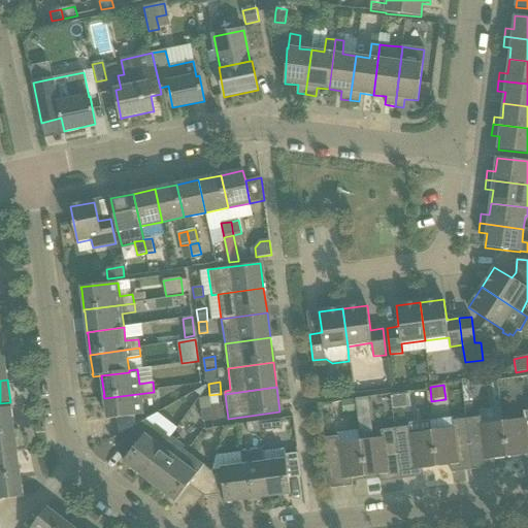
[(106,417),(106,420),(143,415),(141,401),(155,399),(154,392),(104,398),(104,399),(106,417)]
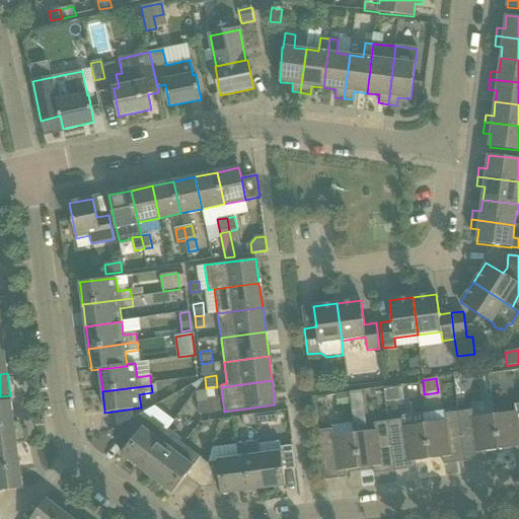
[(384,390),(386,402),(401,400),(399,388),(384,390)]
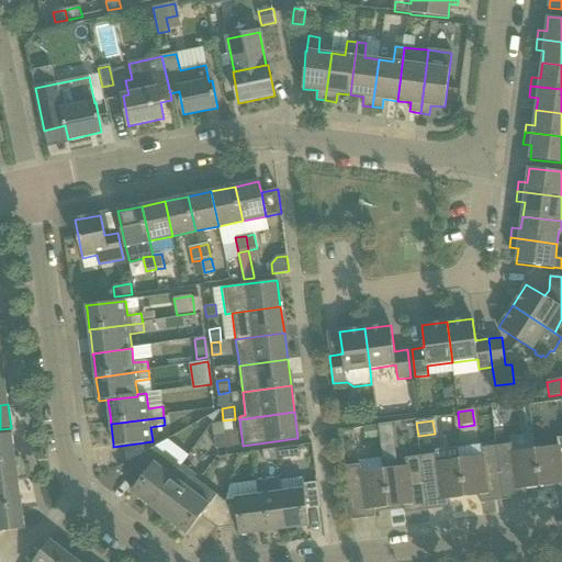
[(378,426),(380,438),(394,437),(392,424),(378,426)]
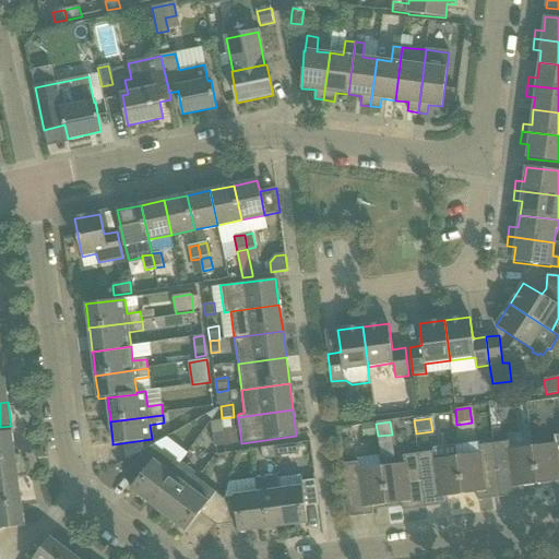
[(363,425),(364,437),(377,435),(376,424),(363,425)]
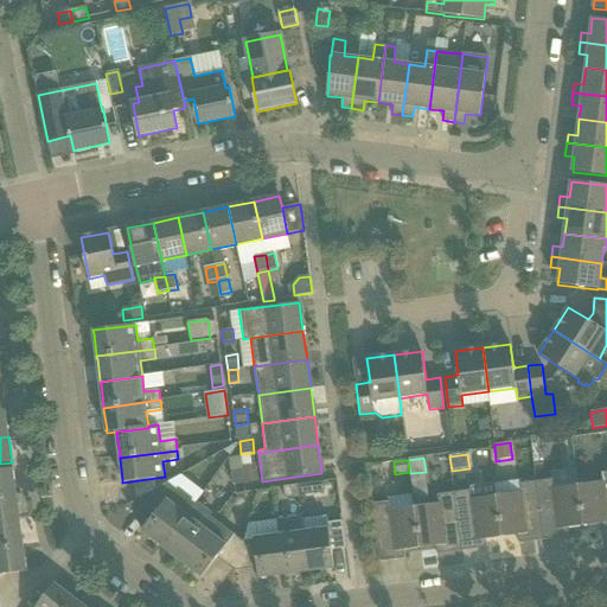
[(242,466),(243,467),(243,470),(244,484),(259,483),(256,465),(253,465),(242,466)]
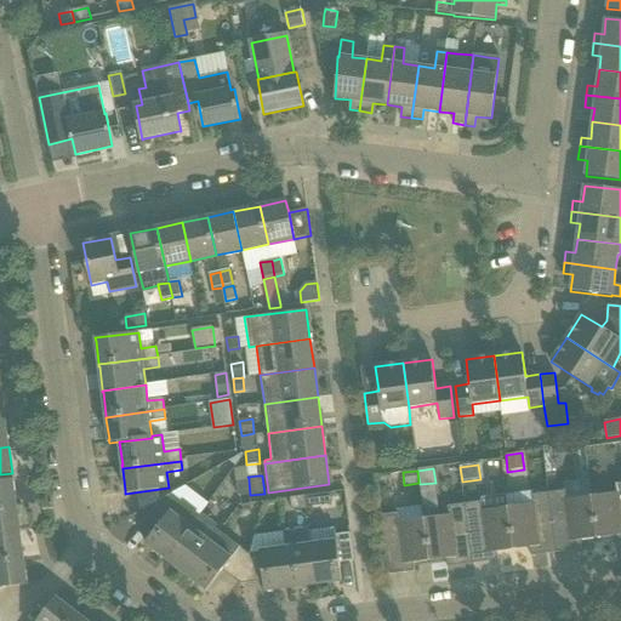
[(0,508),(17,506),(13,479),(0,480),(0,508)]
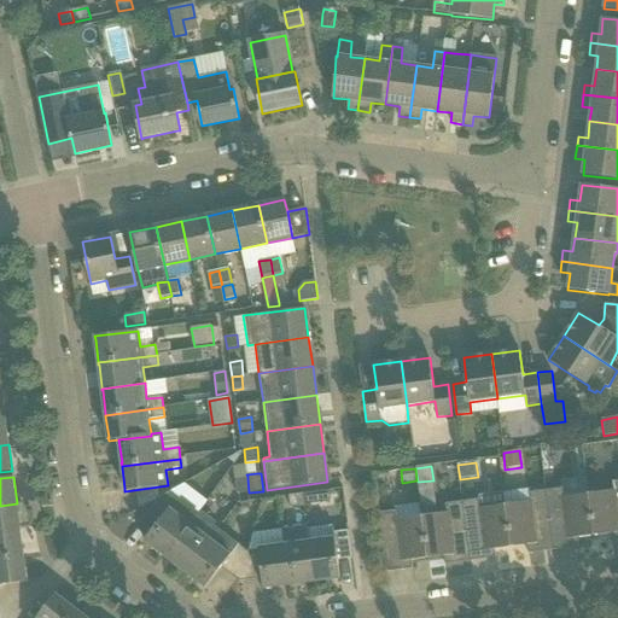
[(249,493),(248,478),(235,479),(237,494),(249,493)]
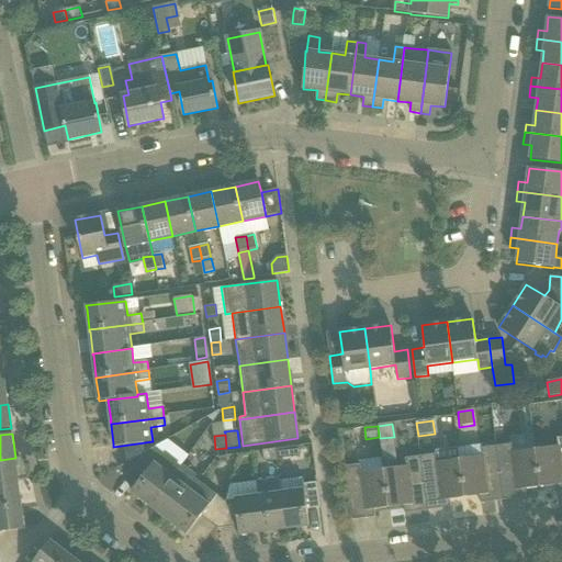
[(561,492),(561,437),(557,438),(558,446),(536,449),(540,487),(555,485),(557,493),(561,492)]
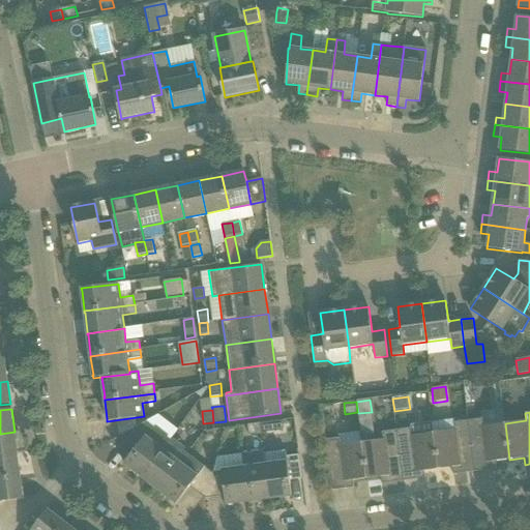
[(468,421),(475,472),(497,469),(496,462),(509,460),(505,423),(483,427),(482,419),(468,421)]
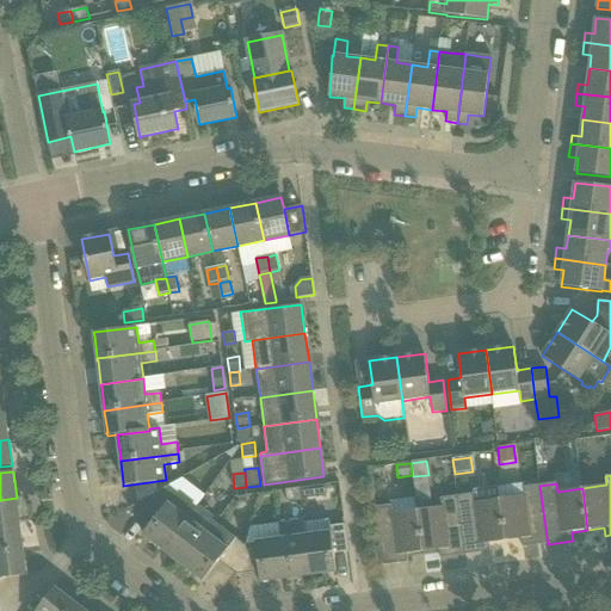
[(301,499),(316,497),(314,486),(300,488),(301,499)]
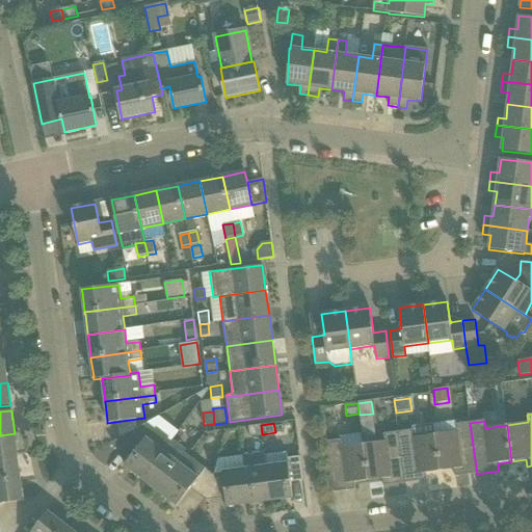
[(477,474),(470,423),(455,425),(456,432),(435,435),(440,471),(454,469),(455,477),(477,474)]
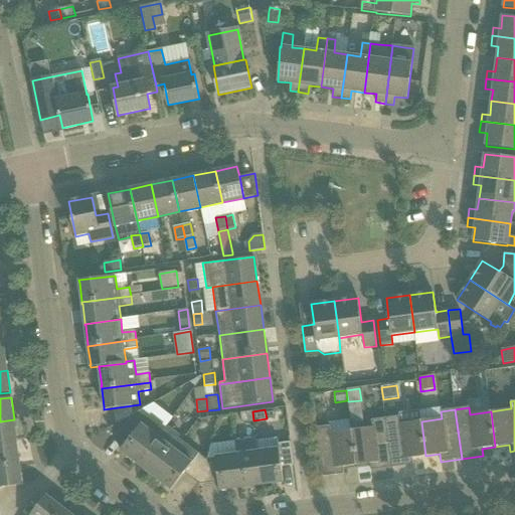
[(142,410),(109,430),(127,443),(121,451),(138,464),(158,437),(165,427),(142,410)]
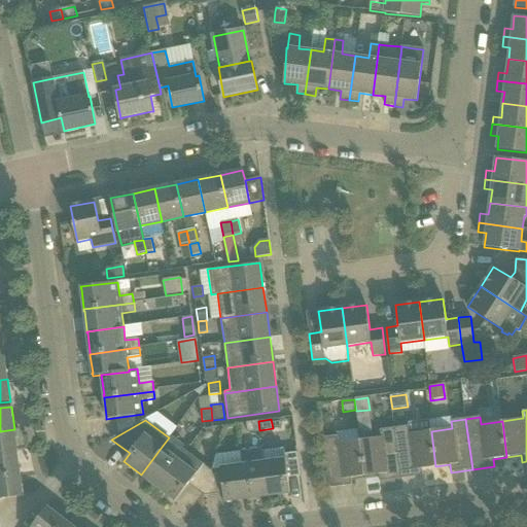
[(247,433),(259,431),(259,430),(258,421),(246,423),(247,433)]
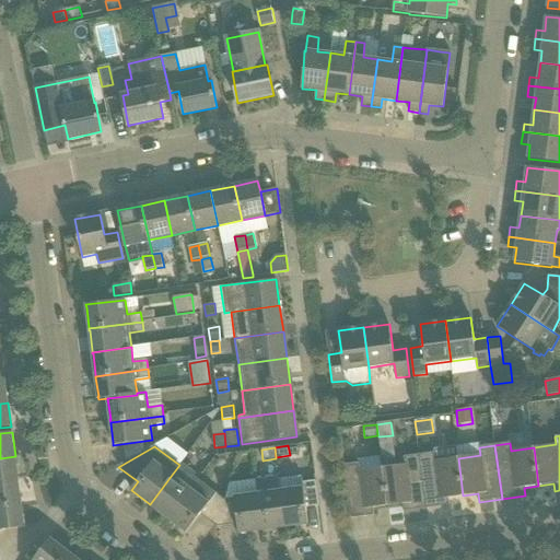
[(463,496),(458,458),(436,461),(435,453),(419,455),(426,509),(450,505),(448,498),(463,496)]
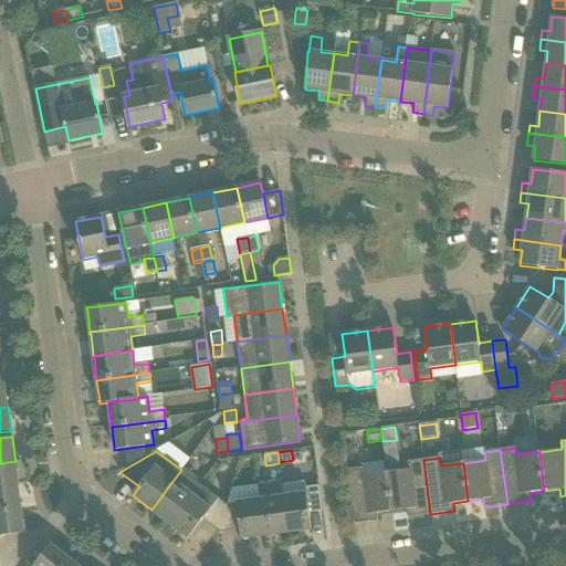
[(386,473),(391,512),(407,510),(408,517),(430,514),(423,460),(408,462),(409,470),(386,473)]
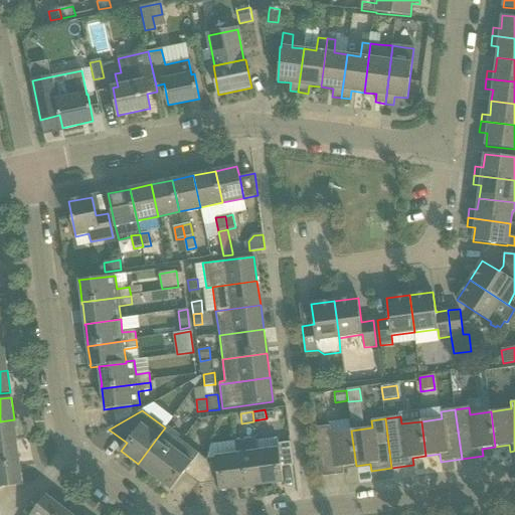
[(0,443),(17,442),(14,419),(0,421),(0,443)]
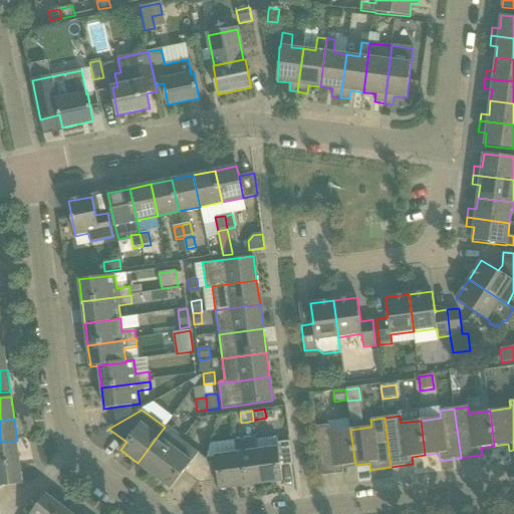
[(355,465),(350,430),(330,432),(329,425),(314,427),(321,476),(343,473),(342,466),(355,465)]
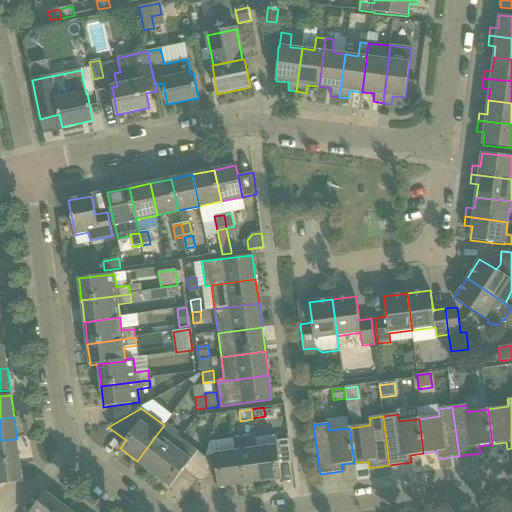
[(174,447),(181,438),(177,436),(179,433),(167,424),(166,426),(164,425),(157,434),(137,461),(154,474),(174,447)]
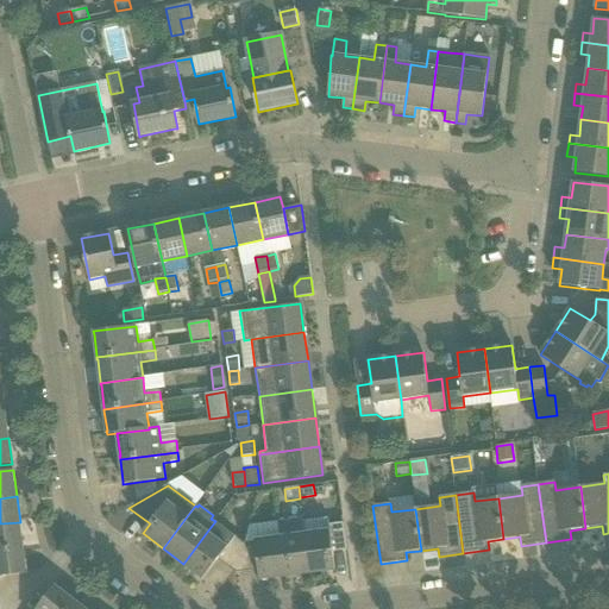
[(280,537),(286,577),(311,573),(305,533),(303,522),(302,518),(278,521),(281,537),(280,537)]
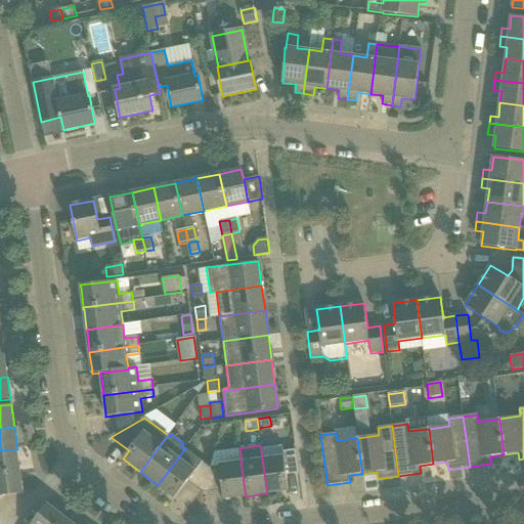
[(262,459),(267,493),(289,490),(287,476),(299,474),(296,449),(284,451),(282,446),(261,449),(262,459)]
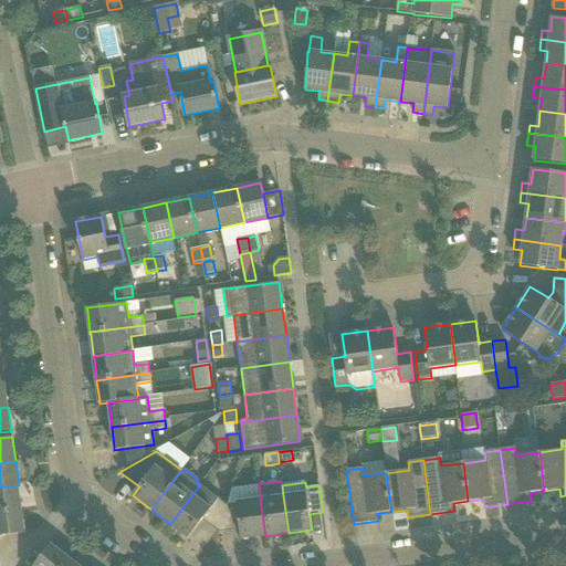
[(227,505),(219,499),(200,484),(192,494),(170,524),(189,538),(202,520),(219,533),(227,505)]
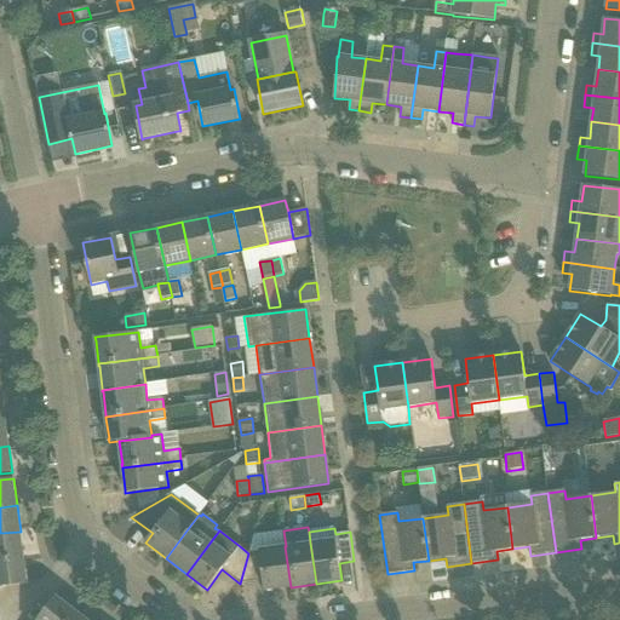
[(0,560),(23,557),(21,532),(0,533),(0,560)]
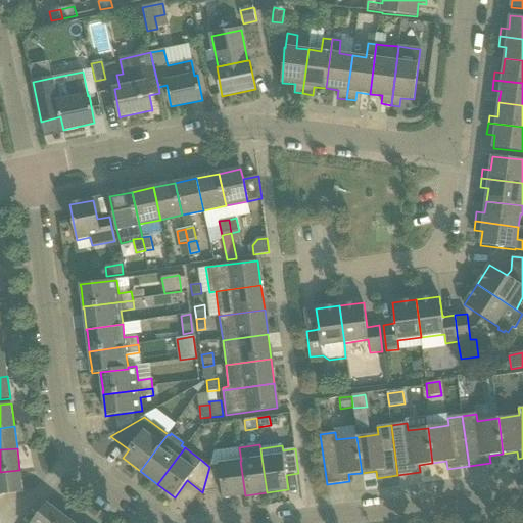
[(245,495),(240,461),(219,464),(219,466),(209,467),(202,492),(222,489),(223,498),(245,495)]
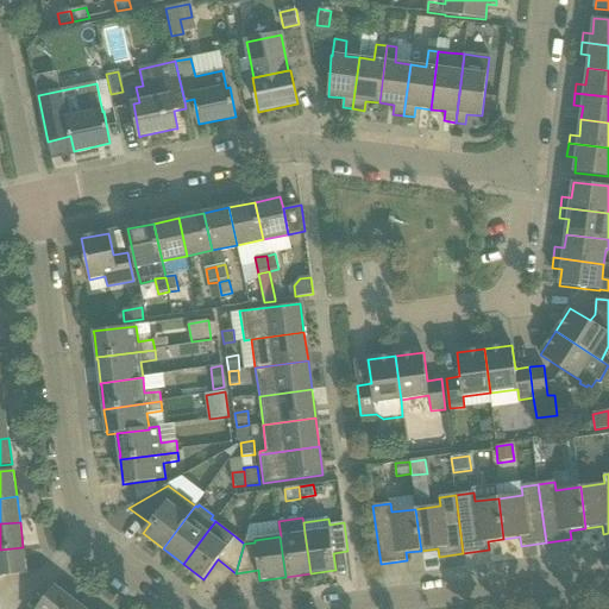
[(0,577),(26,573),(23,547),(0,550),(0,577)]
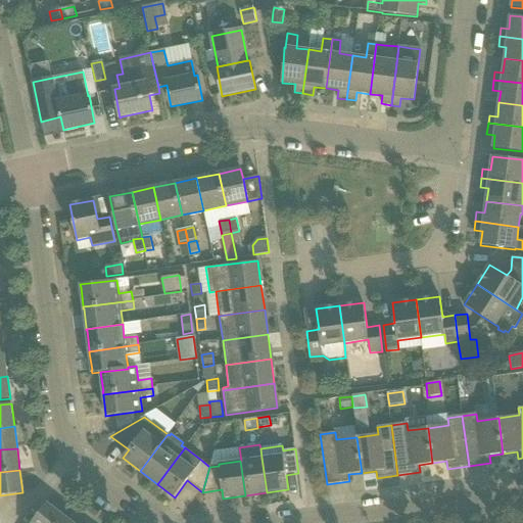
[(59,522),(65,517),(47,503),(31,522),(59,522)]
